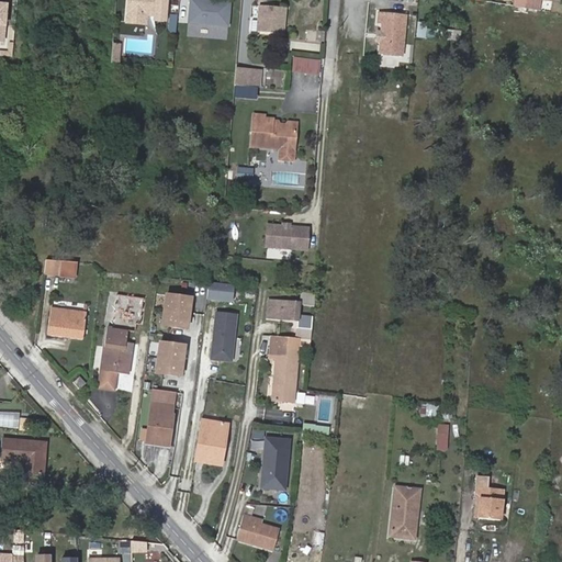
[(128,0),(127,22),(146,23),(147,15),(167,17),(167,0),(128,0)]
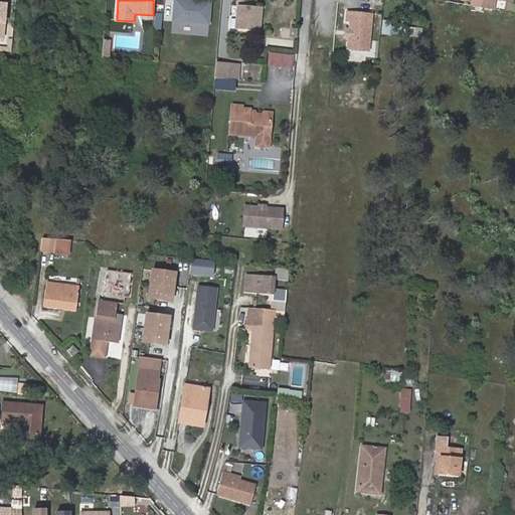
[(212,2),(190,0),(174,0),(173,22),(210,26),(212,2)]
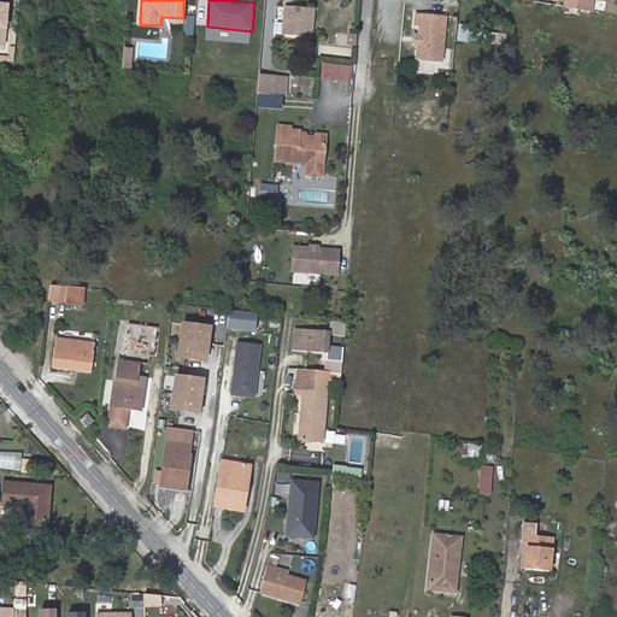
[(592,11),(593,0),(577,0),(577,9),(592,11)]
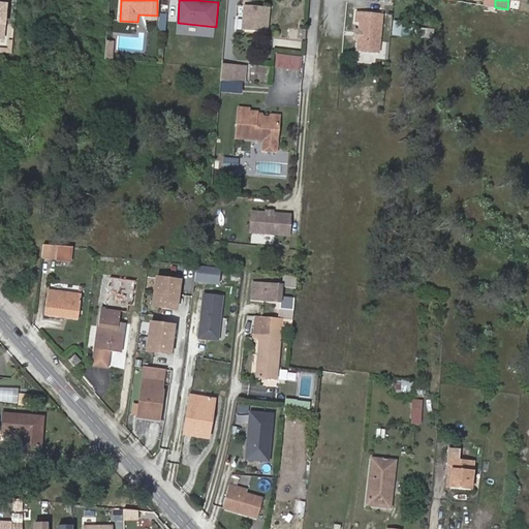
[(243,29),(267,31),(269,8),(245,6),(243,29)]
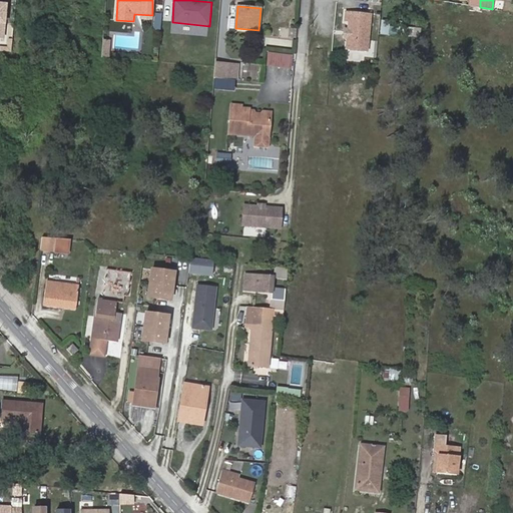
[(347,12),(346,21),(350,22),(348,49),(367,51),(370,14),(347,12)]
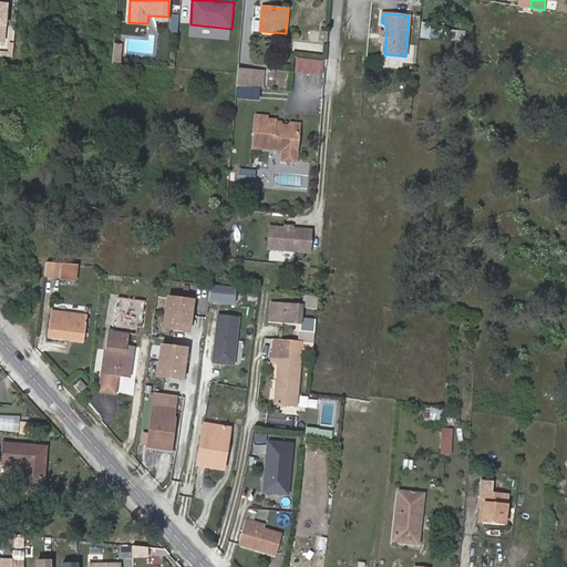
[(449,31),(449,40),(464,41),(465,32),(449,31)]
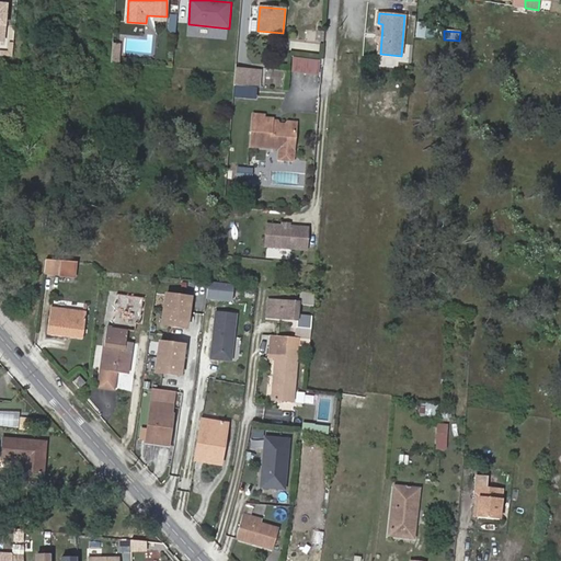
[(119,45),(112,45),(111,64),(117,64),(119,45)]
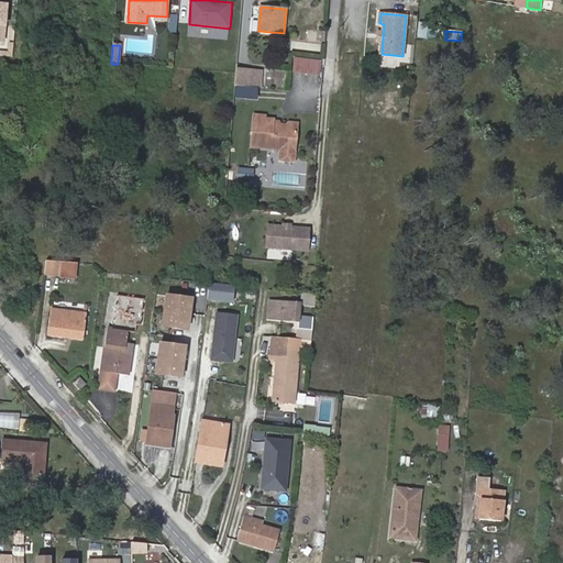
[(322,57),(294,55),(291,69),(320,73),(322,57)]
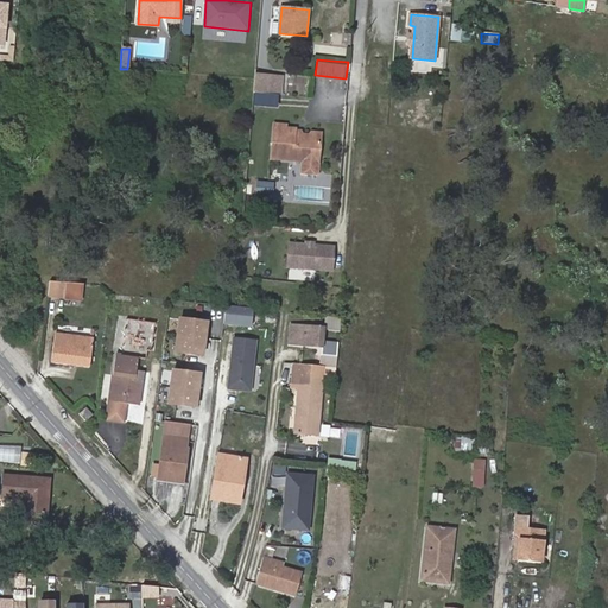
[(255,74),(254,93),(270,94),(271,75),(255,74)]
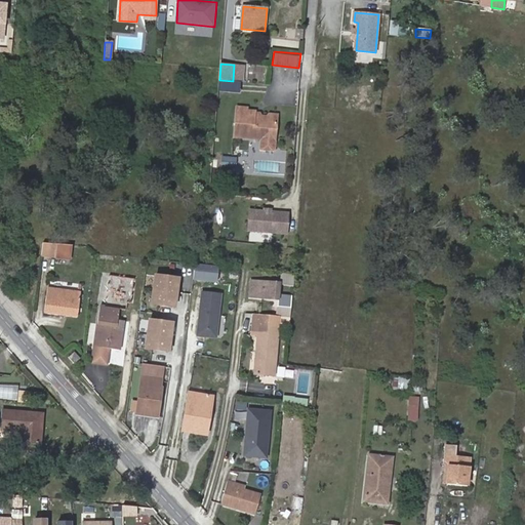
[(348,110),(356,111),(357,101),(349,99),(348,110)]
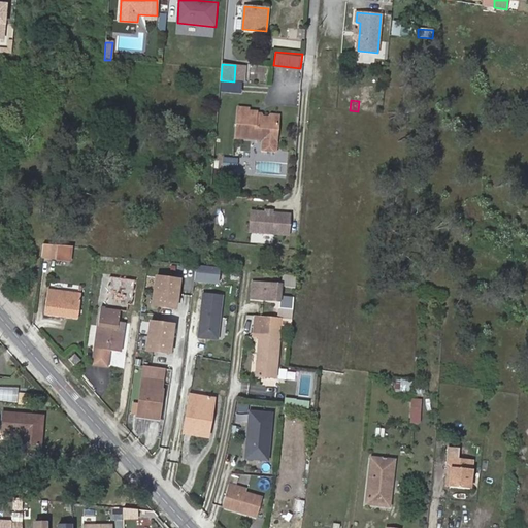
[(256,117),(256,112),(248,111),(248,109),(238,108),(235,137),(265,139),(265,151),(277,152),(281,118),(256,117)]
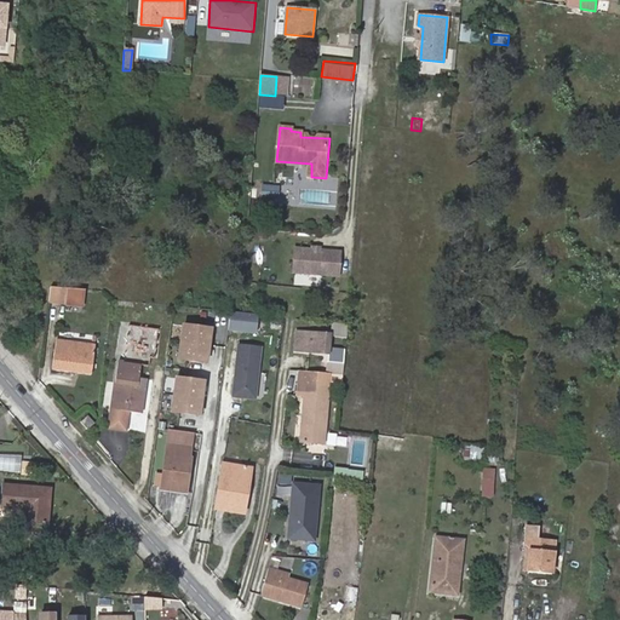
[(298,177),(296,205),(334,207),(336,179),(298,177)]
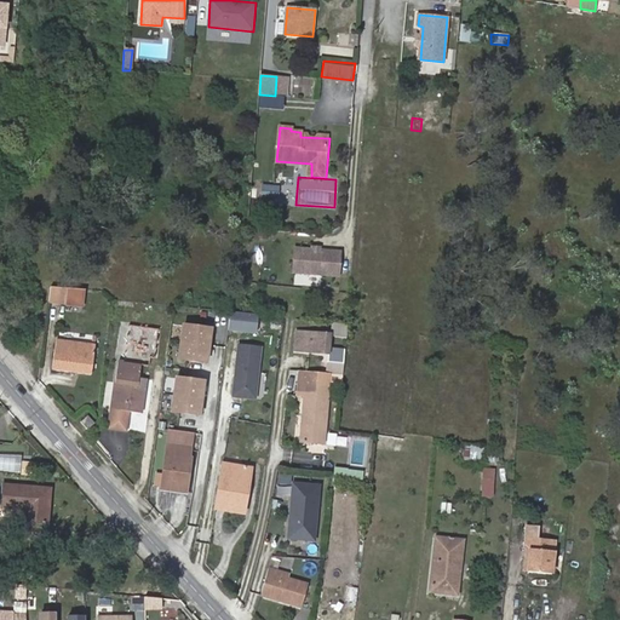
[(343,252),(296,247),(294,271),(340,275),(343,252)]
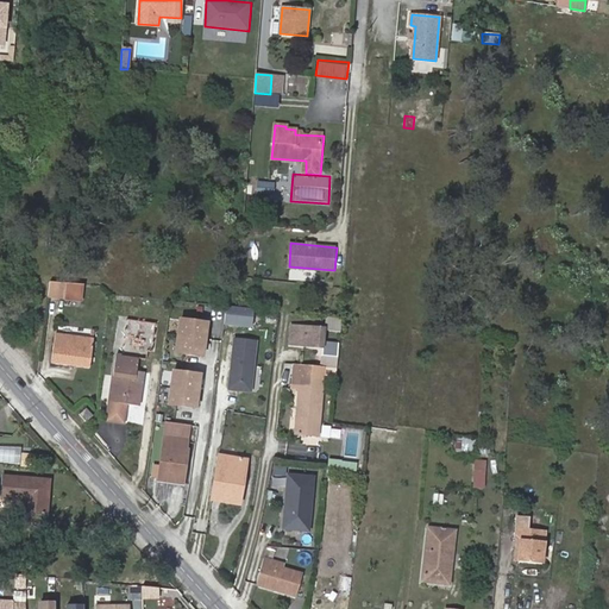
[(67,297),(69,283),(51,281),(50,295),(67,297)]
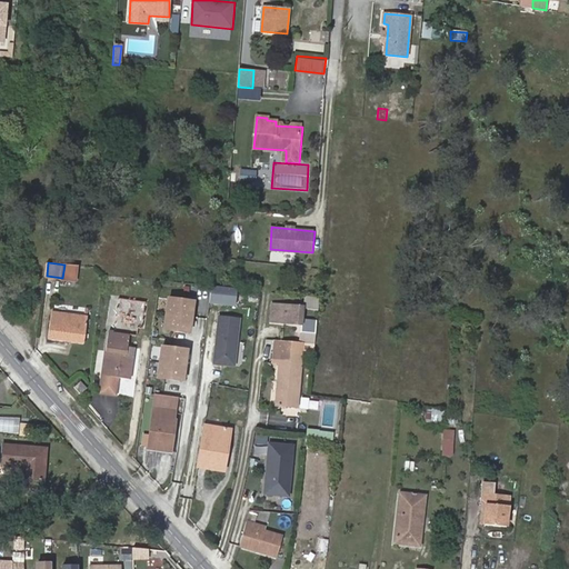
[(65,265),(62,278),(77,280),(79,266),(65,265)]
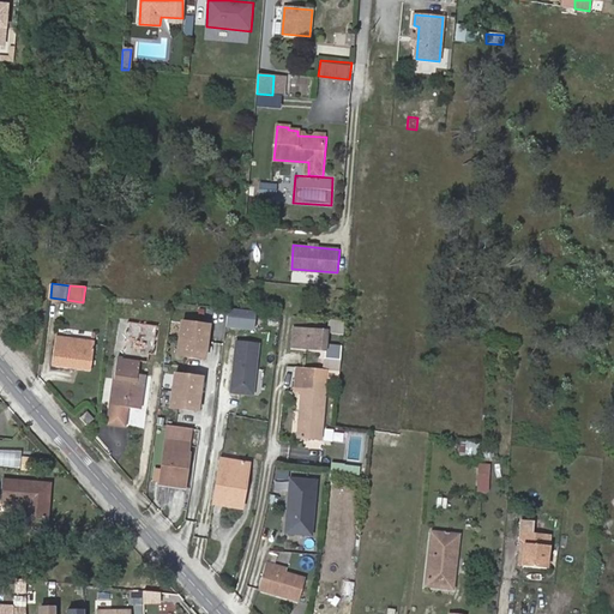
[(205,360),(210,324),(182,320),(178,356),(205,360)]
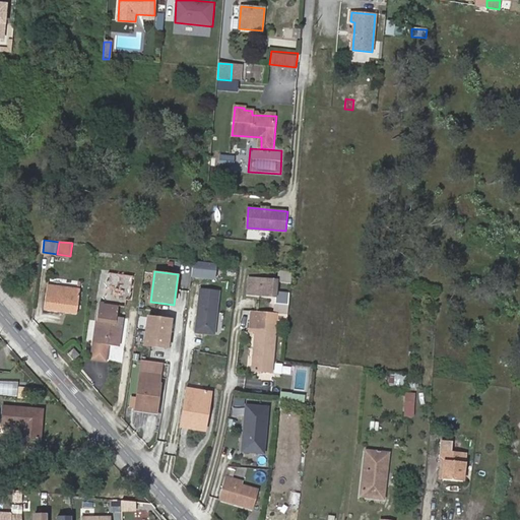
[(290,283),(291,272),(280,271),(279,282),(290,283)]
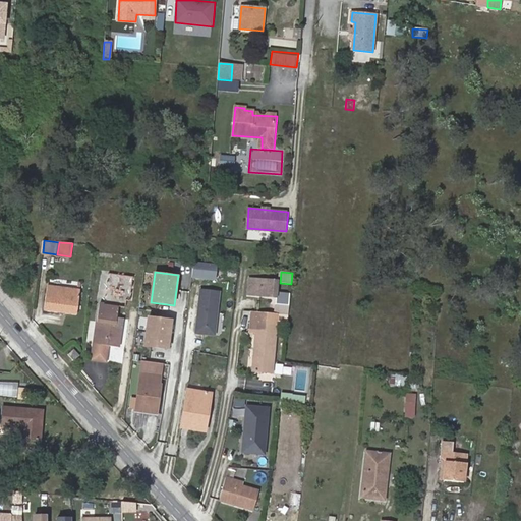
[(253,278),(252,290),(278,293),(279,281),(253,278)]
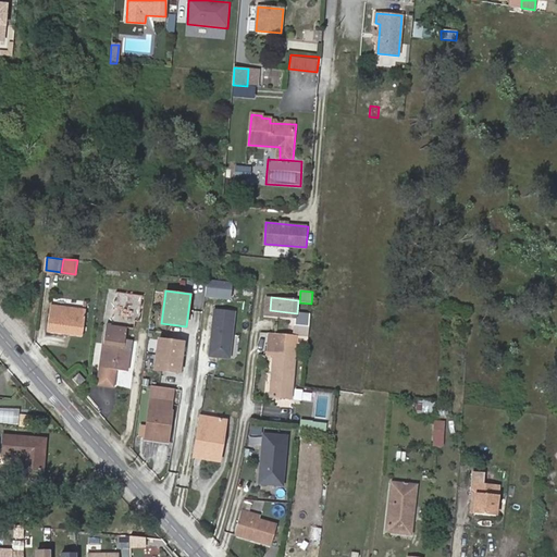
[(71,332),(70,335),(83,336),(86,309),(51,306),(48,332),(64,334),(65,331),(71,332)]
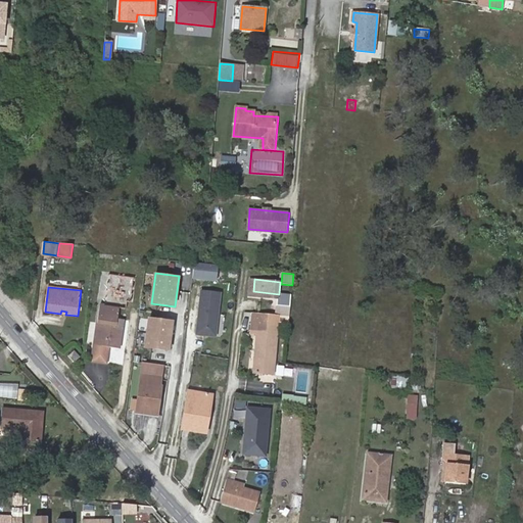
[(217,330),(221,292),(201,290),(197,327),(217,330)]
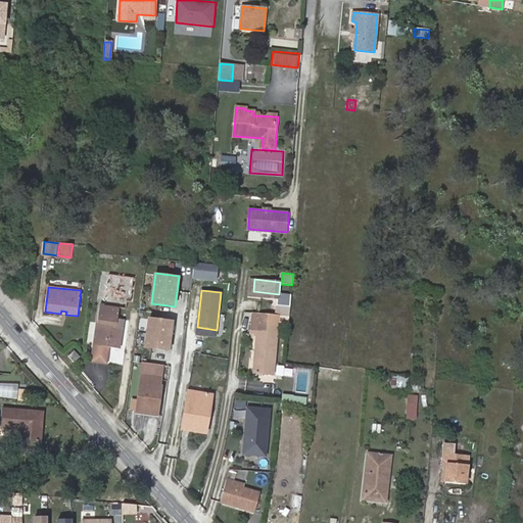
[(101,324),(100,329),(98,345),(100,345),(112,347),(121,348),(123,327),(116,326),(119,306),(116,306),(117,296),(104,294),(103,304),(101,304),(98,323),(101,324)]
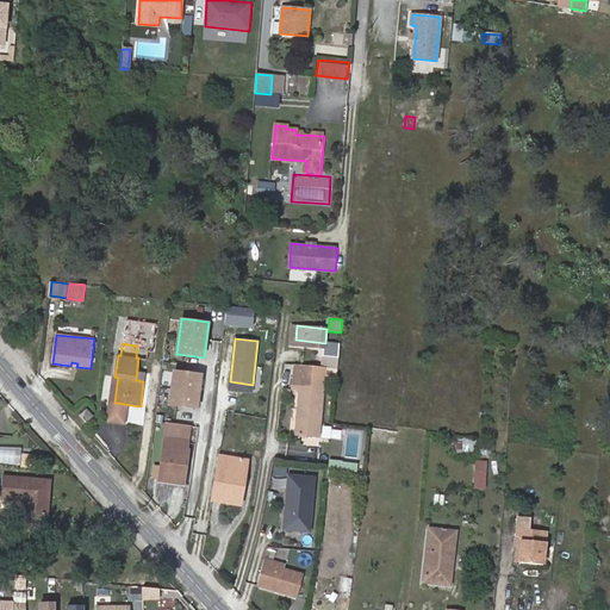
[(298,378),(297,390),(300,390),(298,434),(319,436),(324,380),(319,380),(321,366),(296,365),(294,378),(298,378)]
